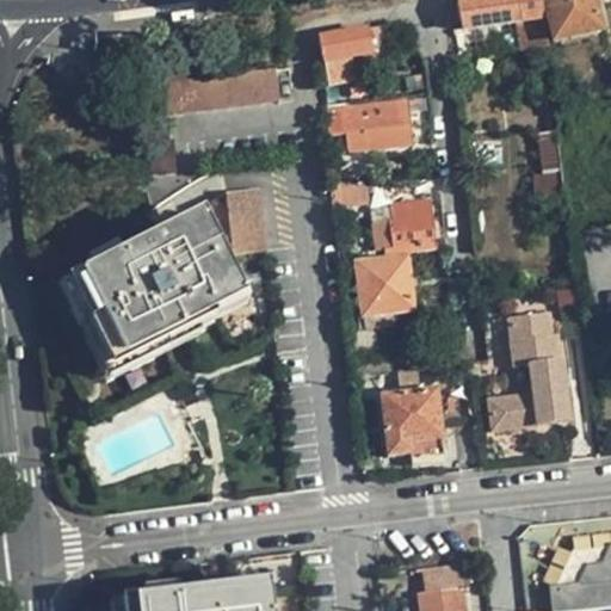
[(482,0),(460,5),(464,35),(523,25),(542,23),(539,0),(482,0)]
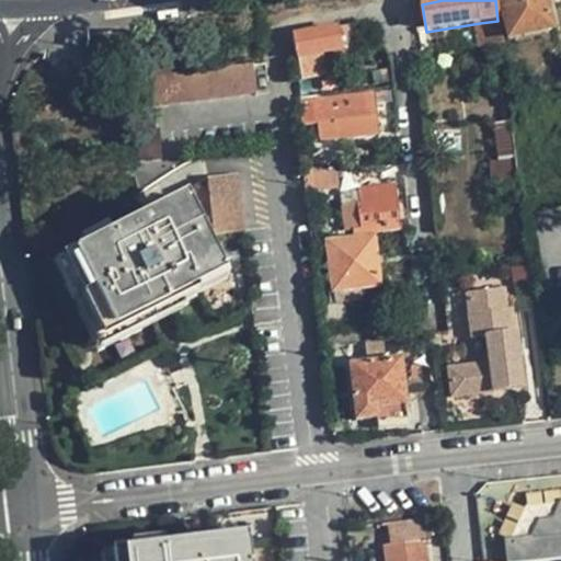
[(551,34),(542,0),(496,0),(508,43),(551,34)]
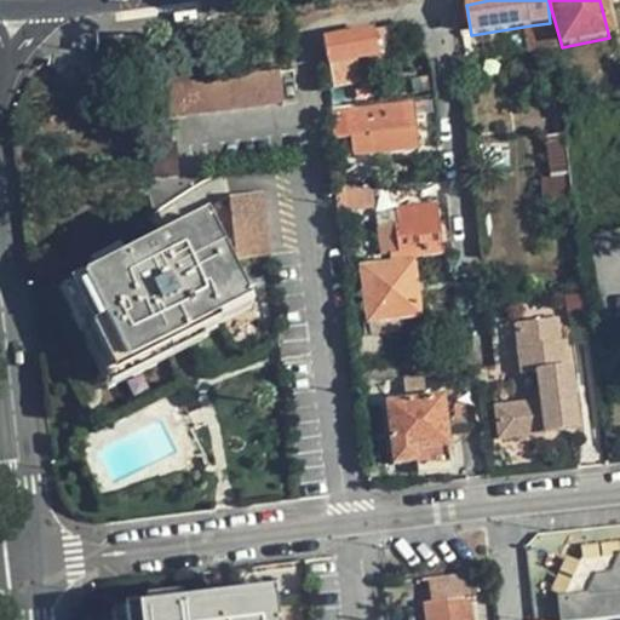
[(550,23),(530,26),(535,58),(555,56),(550,23)]
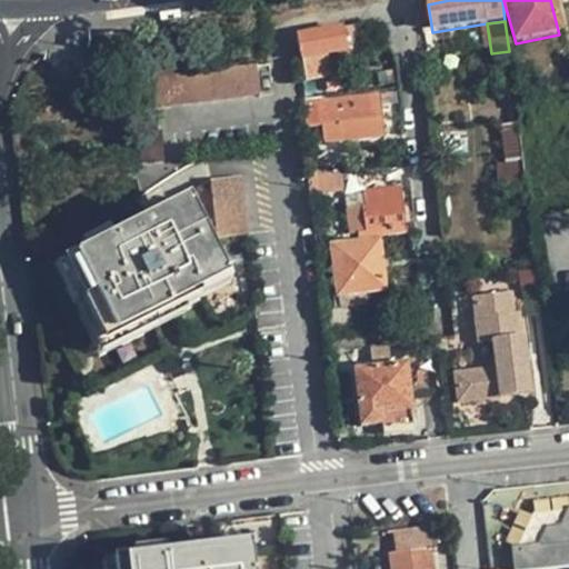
[(366,26),(298,37),(308,83),(335,78),(330,57),(348,53),(345,41),(368,36),(366,26)]
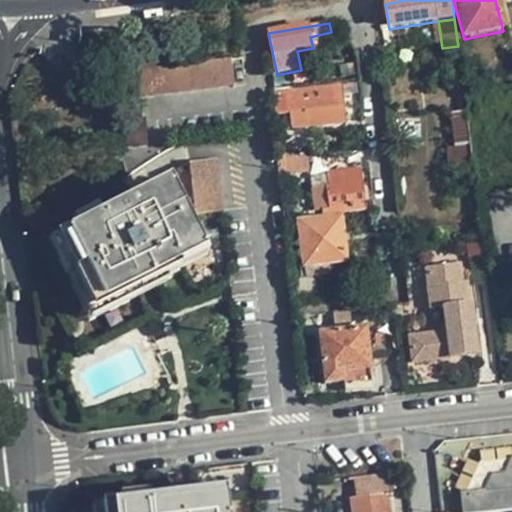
[(230,90),(228,63),(133,70),(135,97),(230,90)]
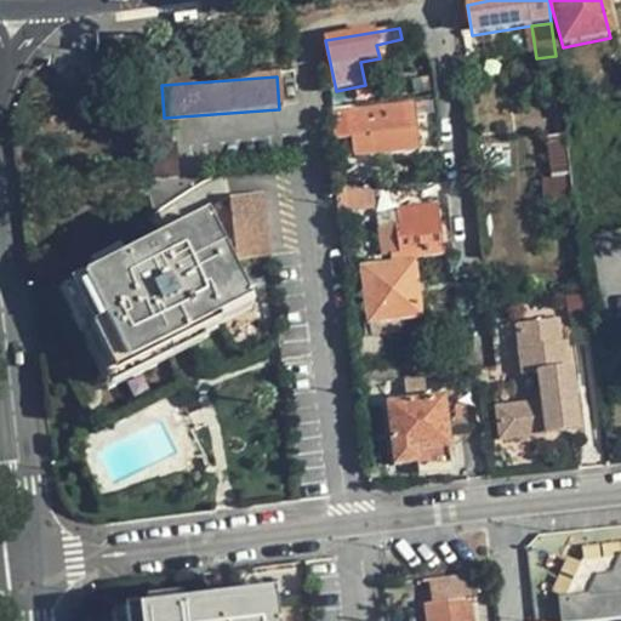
[(412,103),(348,112),(348,121),(351,137),(383,134),(416,129),(412,103)]
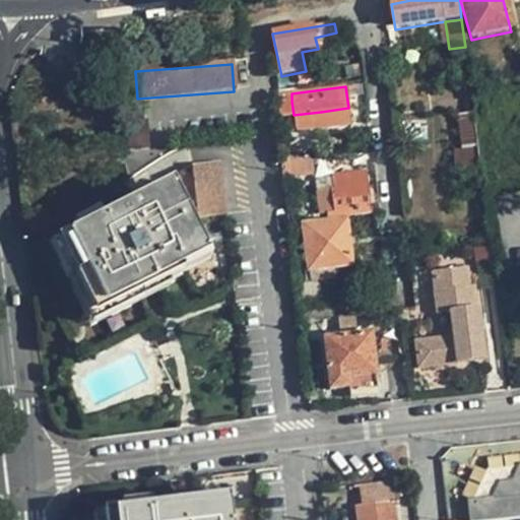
[(273,117),(294,115),(291,102),(291,93),(270,95),(273,117)]
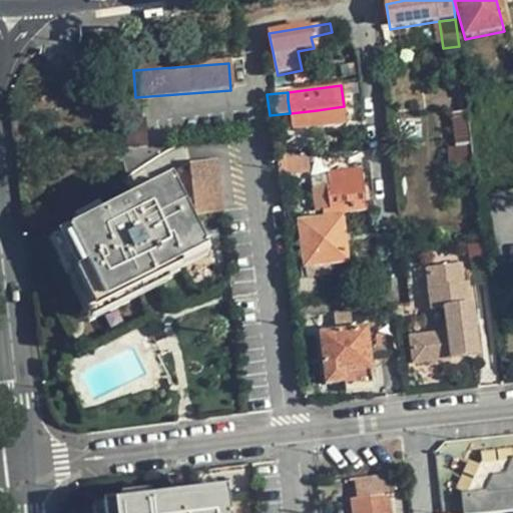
[(457,158),(475,157),(471,109),(453,111),(457,158)]
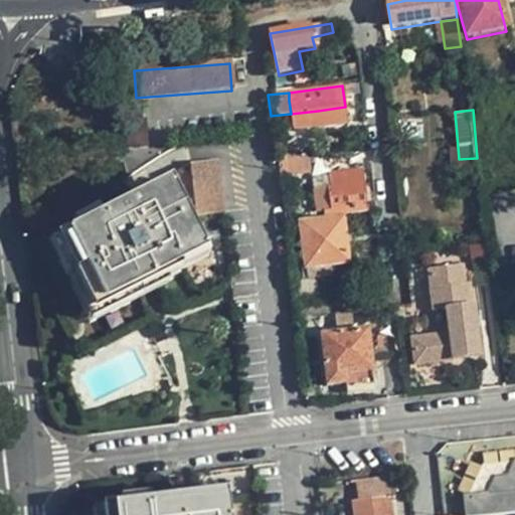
[(318,111),(291,114),(293,132),(319,129),(318,111)]
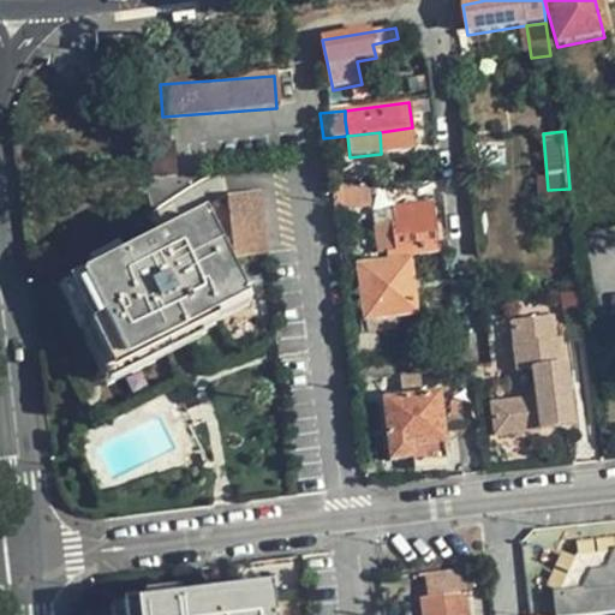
[(153,144),(155,178),(179,177),(175,142),(153,144)]
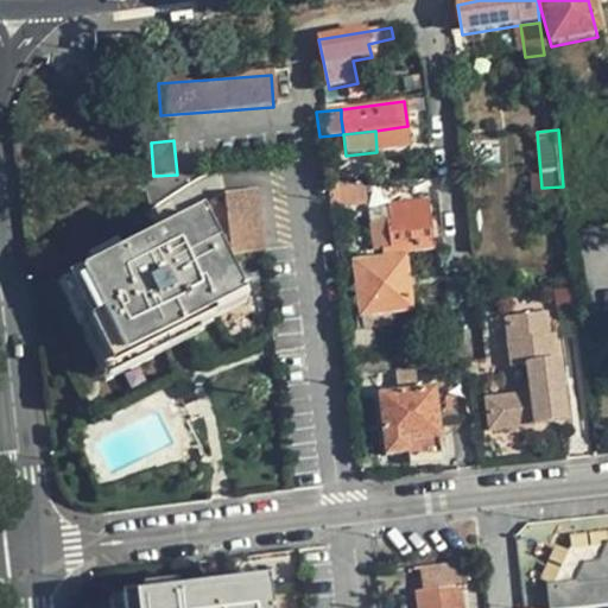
[(334,184),(334,188),(337,209),(366,204),(363,184),(362,179),(334,184)]
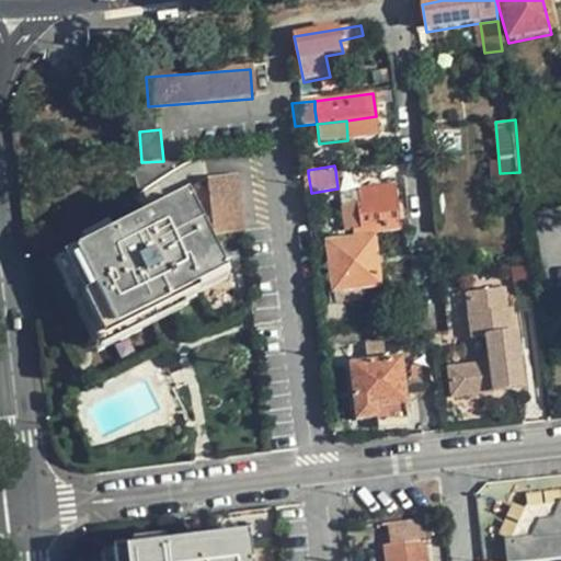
[(207,178),(214,236),(242,232),(236,174),(207,178)]
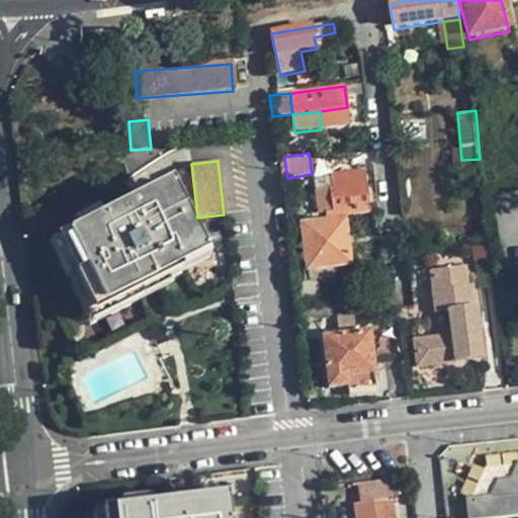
[(344,187),(329,189),(332,214),(333,220),(370,214),(363,172),(342,176),(344,187)]
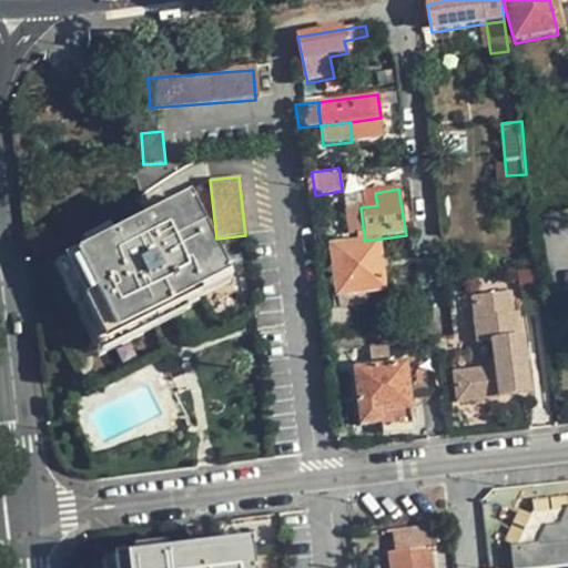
[(350,237),(364,235),(361,208),(345,210),(350,237)]
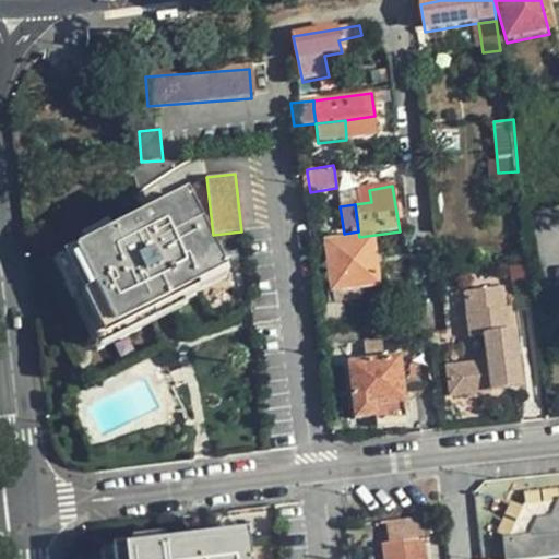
[(179,295),(216,277),(182,207),(67,264),(103,341),(181,304),(179,295)]
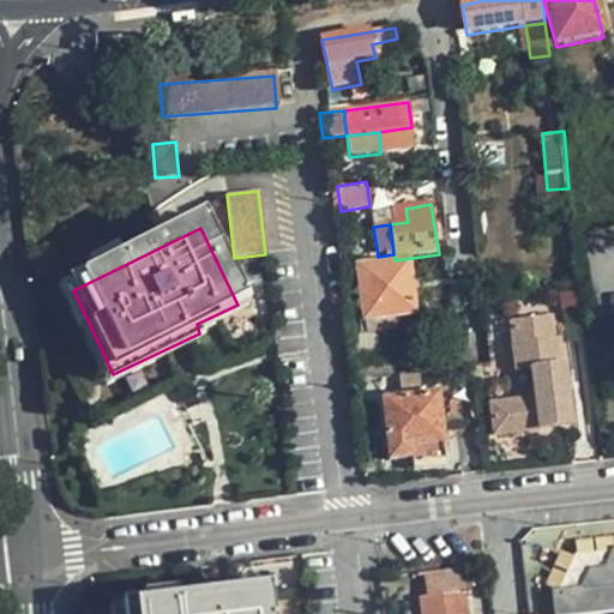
[(363,318),(373,317),(379,317),(415,311),(408,263),(357,269),(363,318)]
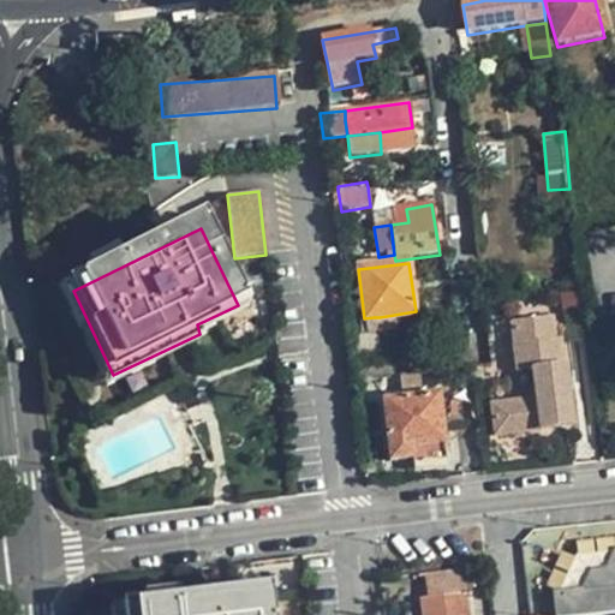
[(551,316),(509,321),(515,371),(532,369),(536,398),(490,405),(494,435),(539,430),(539,431),(572,427),(559,339),(554,339),(551,316)]
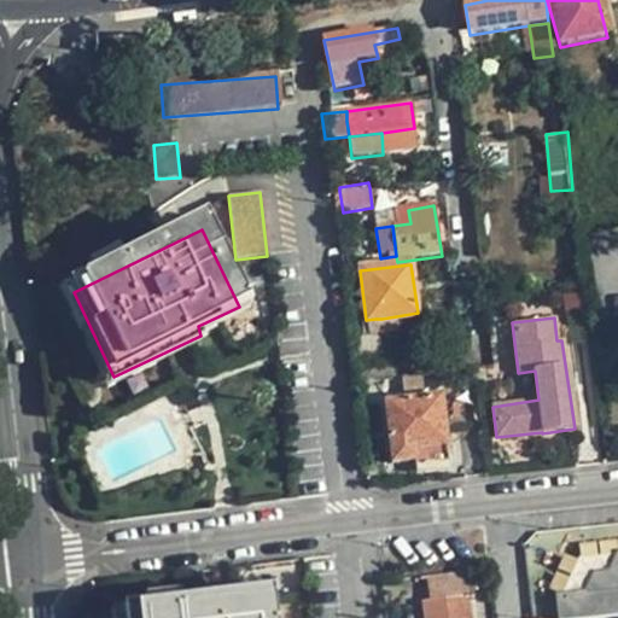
[(356,363),(360,384),(366,383),(402,378),(426,375),(424,355),(356,363)]
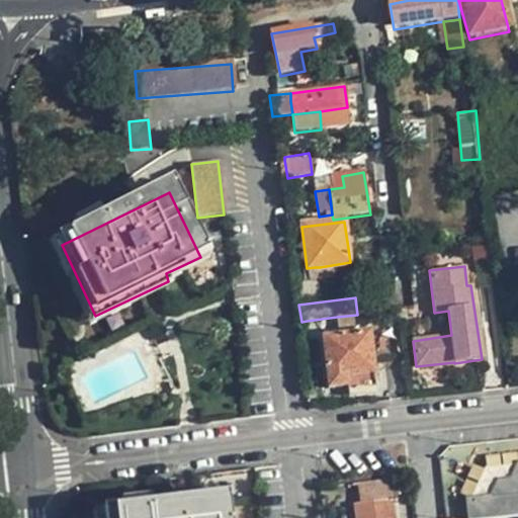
[(329,389),(352,386),(351,377),(372,375),(374,375),(369,332),(358,333),(357,315),(337,317),(339,335),(323,336),(328,379),(329,389)]
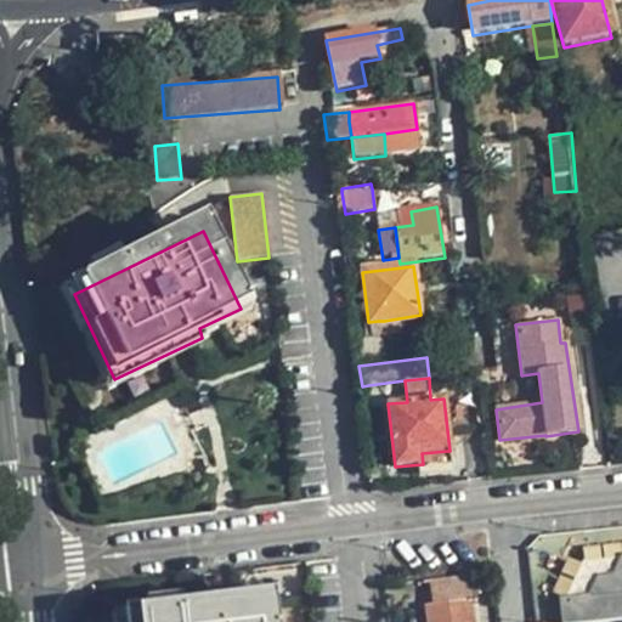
[(448,463),(447,451),(422,453),(423,464),(423,467),(448,463)]
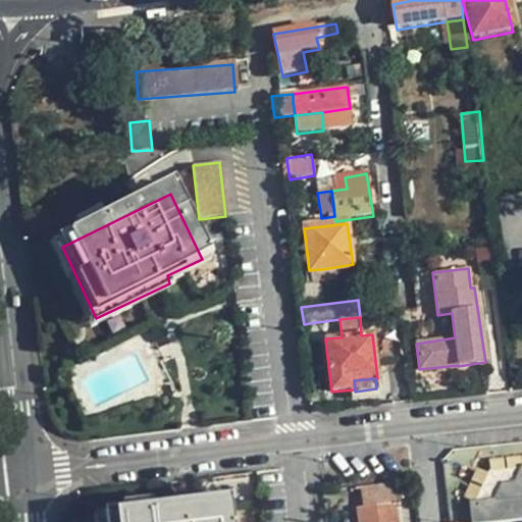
[(474,521),(511,521),(521,521),(521,473),(516,485),(504,485),(496,503),(473,505),(474,521)]
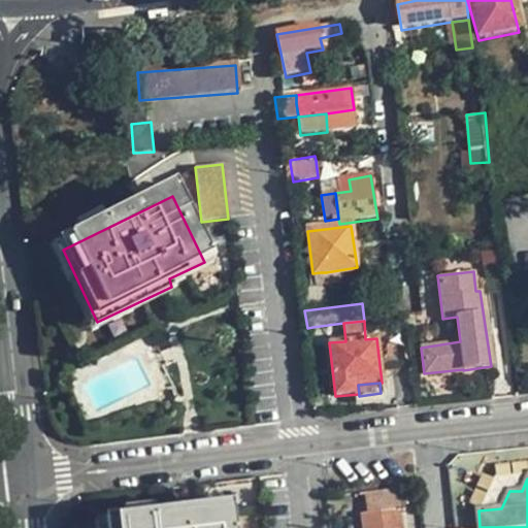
[(400,527),(399,509),(404,508),(402,489),(364,493),(366,514),(361,514),(362,527),(400,527)]
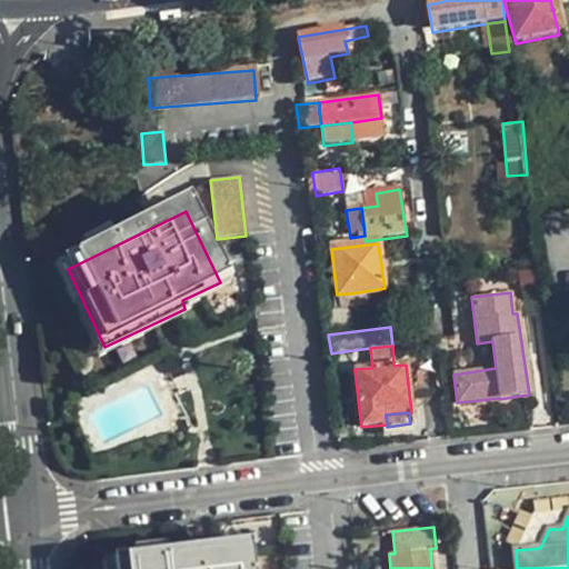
[(105,568),(251,568),(249,549),(105,565),(105,568)]
